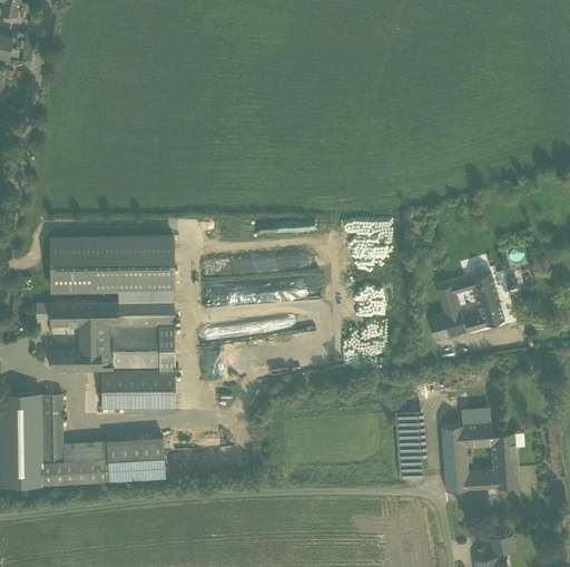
[(19,3),(0,0),(0,5),(2,6),(0,15),(17,18),(19,3)]
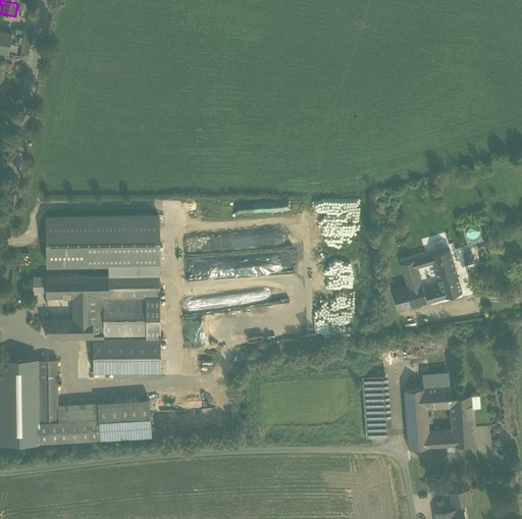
[(11,36),(0,33),(0,54),(7,56),(11,36)]
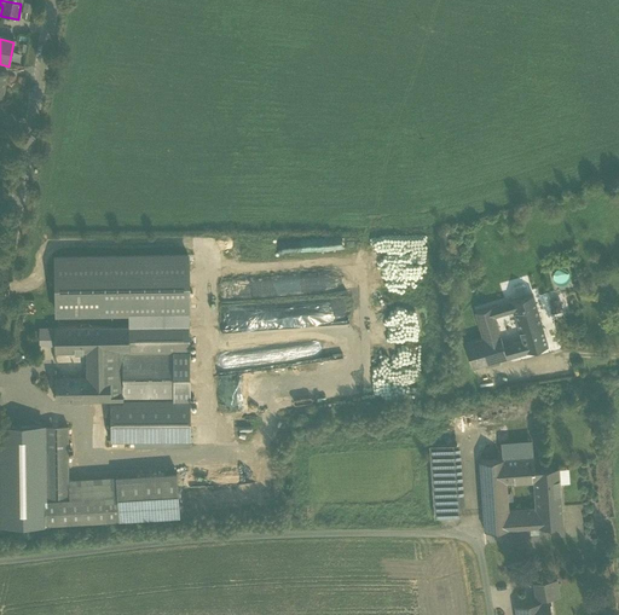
[(58,256),(59,314),(189,311),(187,254),(58,256)]
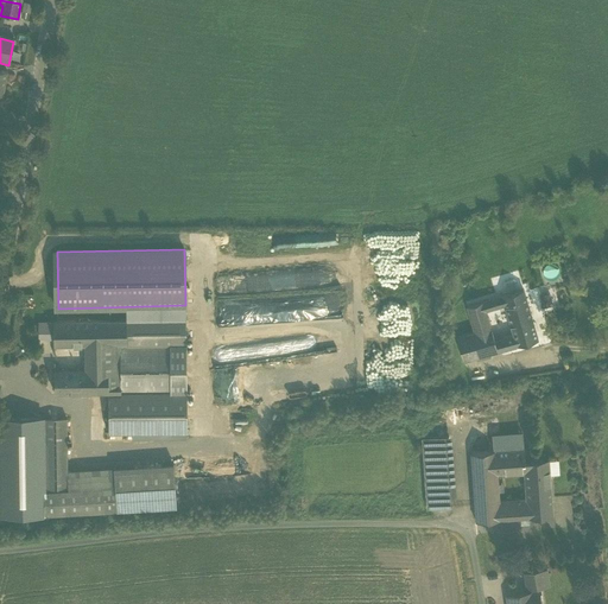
[(550,307),(548,291),(539,293),(543,309),(550,307)]
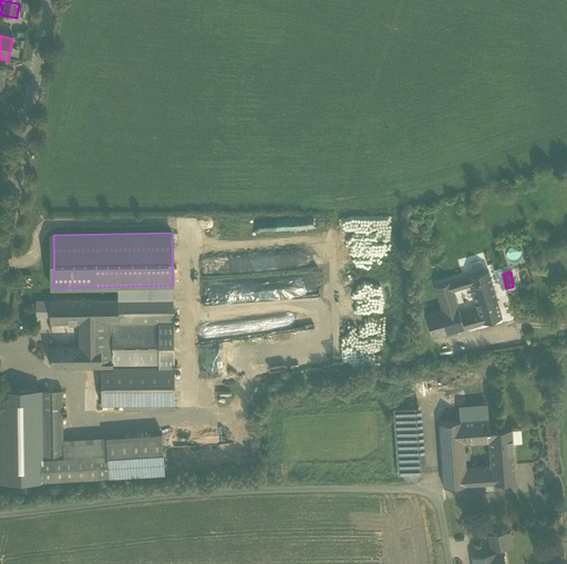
[(488,273),(468,279),(471,288),(476,307),(496,301),(488,273)]
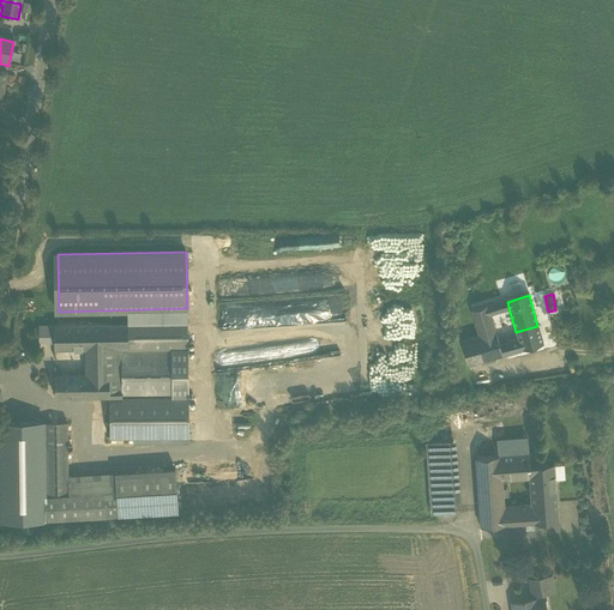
[(507,302),(487,308),(491,316),(510,312),(507,302)]
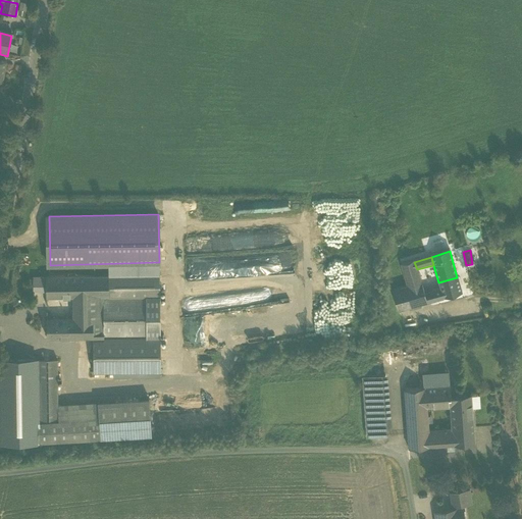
[(414,262),(401,266),(407,289),(392,293),(398,313),(427,304),(424,295),(417,269),(414,262)]
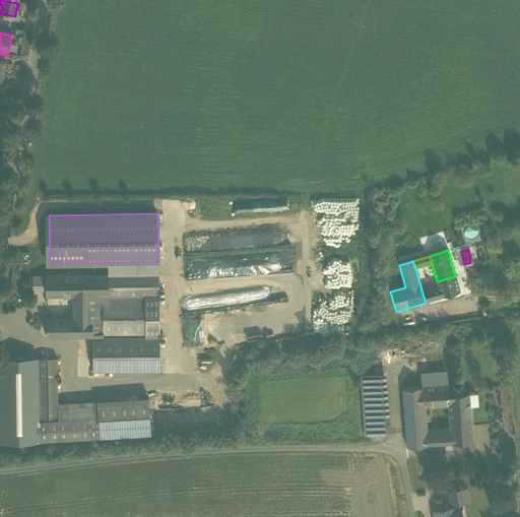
[(158,275),(108,276),(108,297),(108,298),(145,298),(158,297),(158,275)]
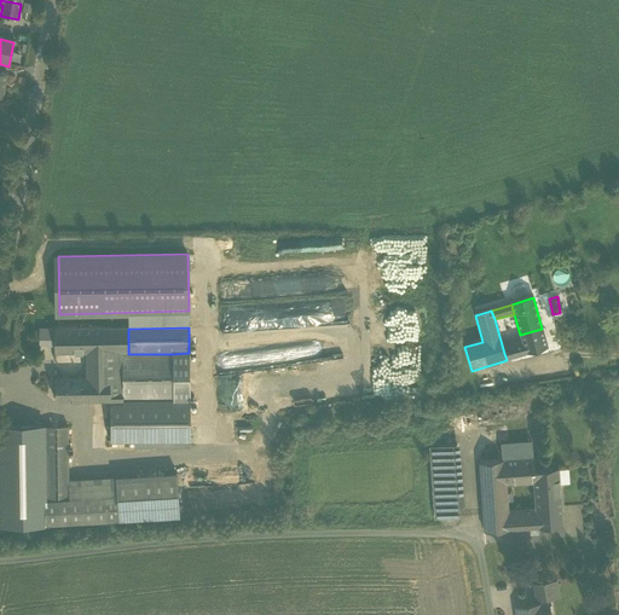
[(103,329),(55,330),(55,350),(55,354),(86,354),(104,354),(103,329)]
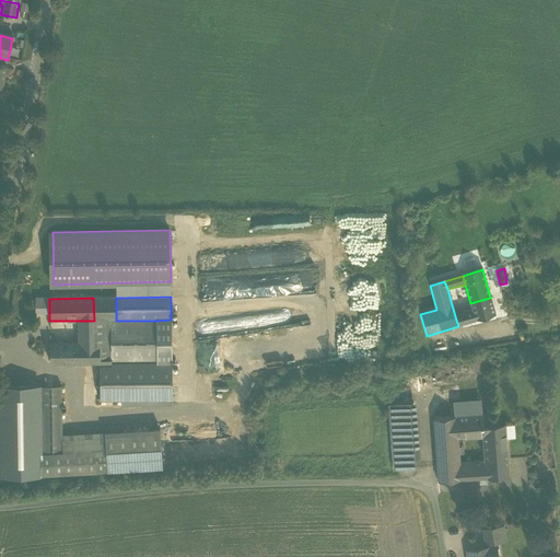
[(156,321),(116,321),(116,320),(116,298),(93,298),(94,321),(78,321),(78,328),(78,344),(79,344),(79,364),(100,364),(158,363),(158,354),(156,321)]
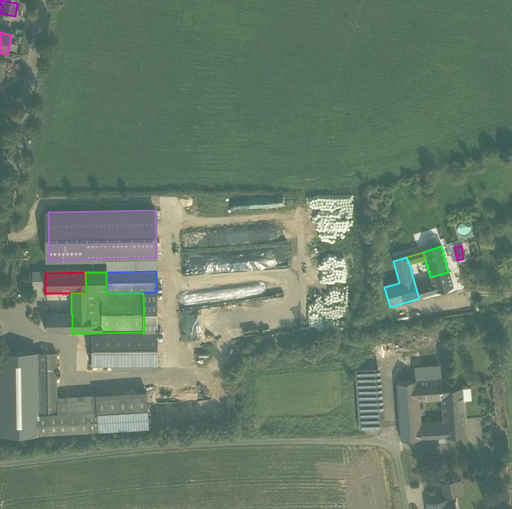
[(448,272),(430,277),(432,285),(424,287),(426,296),(433,294),(439,293),(453,289),(448,272)]
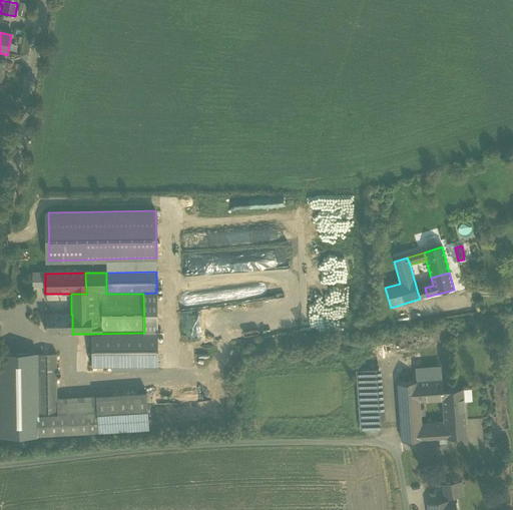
[(45,274),(32,274),(32,291),(45,291),(45,274)]
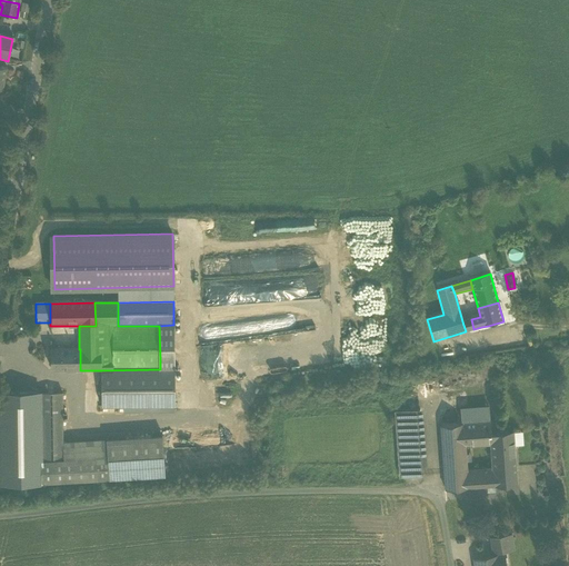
[(471,319),(462,321),(466,331),(473,329),(471,319)]
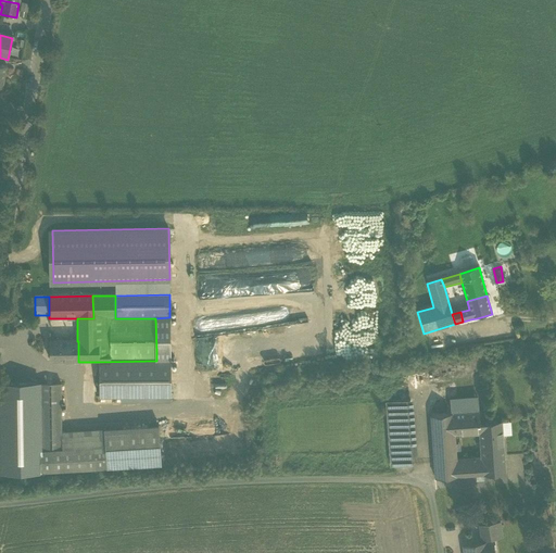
[(171,351),(169,317),(155,318),(156,351),(171,351)]
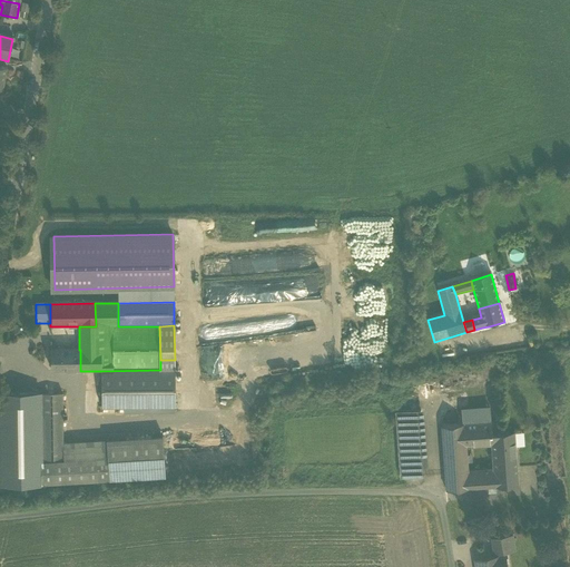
[(293,344),(261,342),(258,367),(291,369),(293,344)]
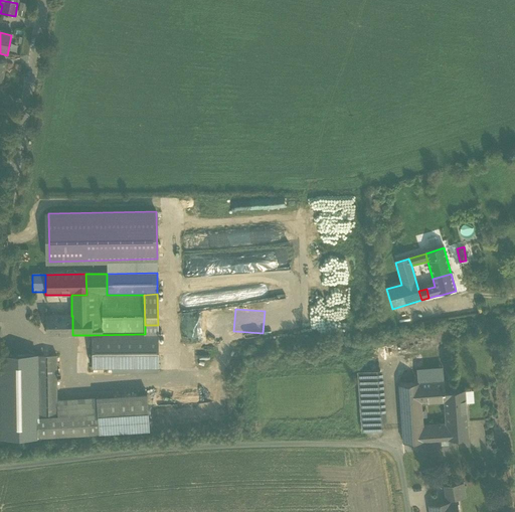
[(64,316),(45,316),(46,335),(72,335),(72,316),(71,316),(64,316)]
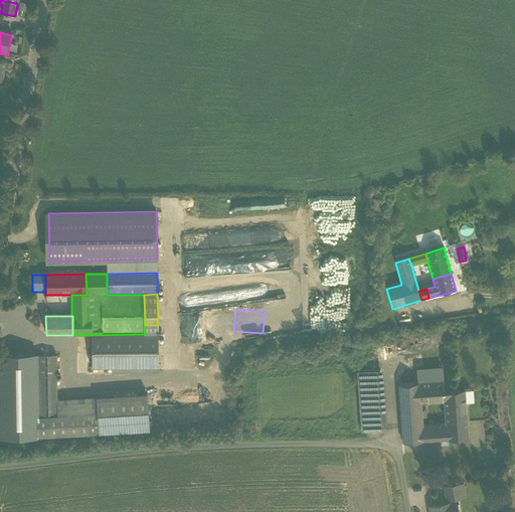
[(92,369),(158,368),(158,325),(145,325),(145,334),(92,335),(92,369)]
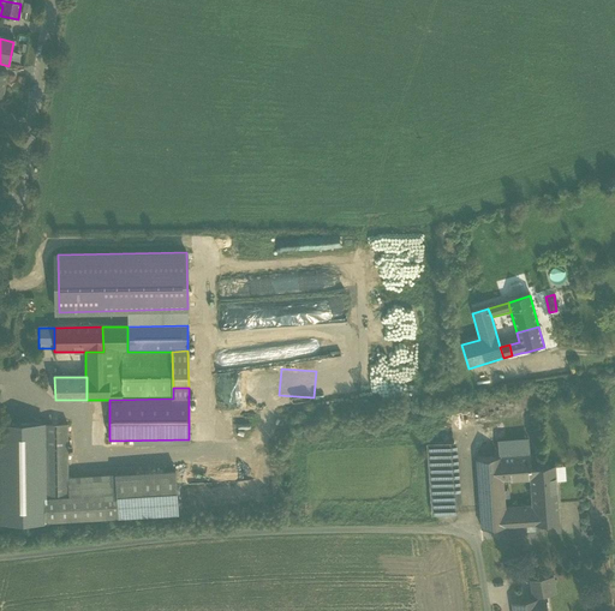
[(67,425),(43,426),(45,499),(69,499),(69,479),(67,425)]
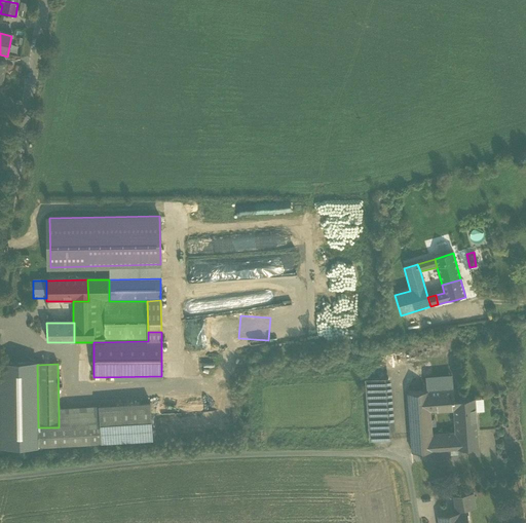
[(385,380),(365,381),(369,443),(389,442),(385,380)]
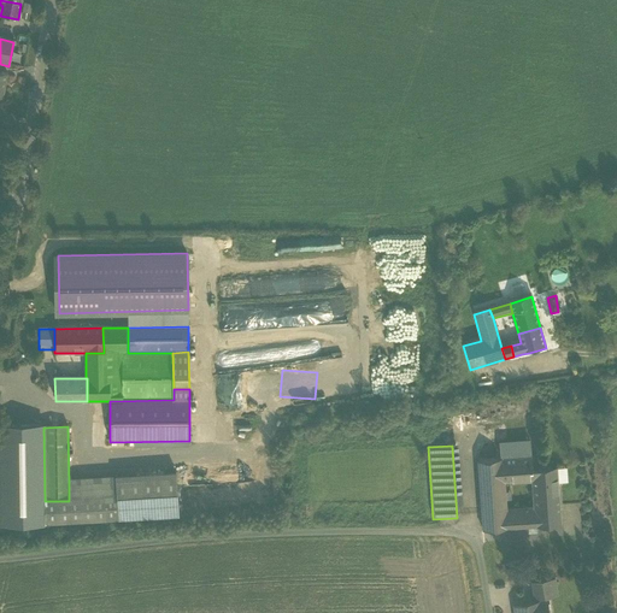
[(499,448),(500,461),(503,460),(532,459),(530,446),(499,448)]
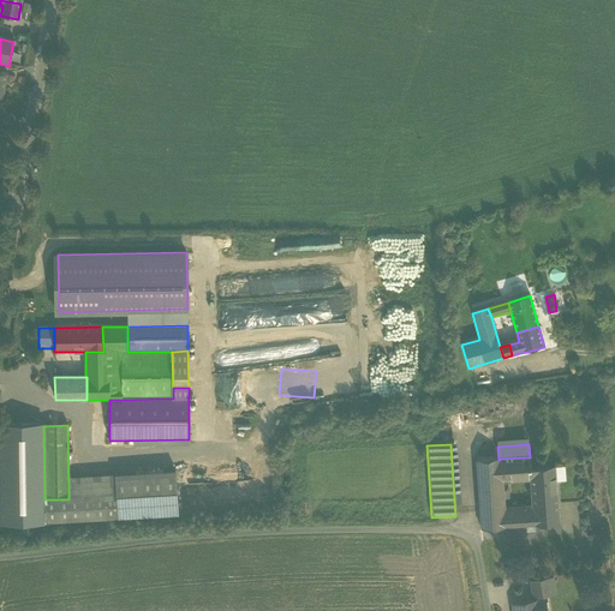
[(530,457),(501,459),(502,483),(531,480),(530,469),(531,469),(530,457)]
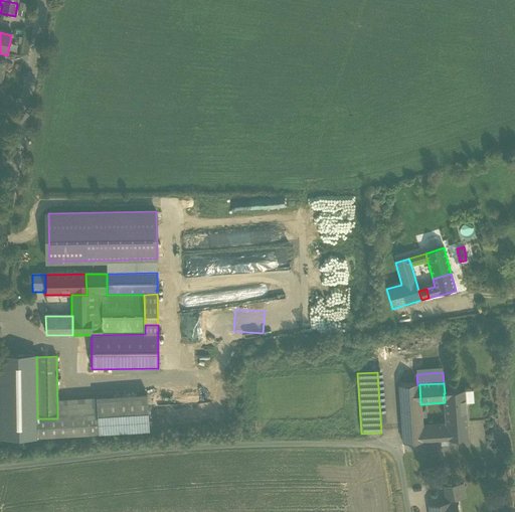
[(417,385),(398,386),(399,404),(420,404),(419,384),(417,385)]
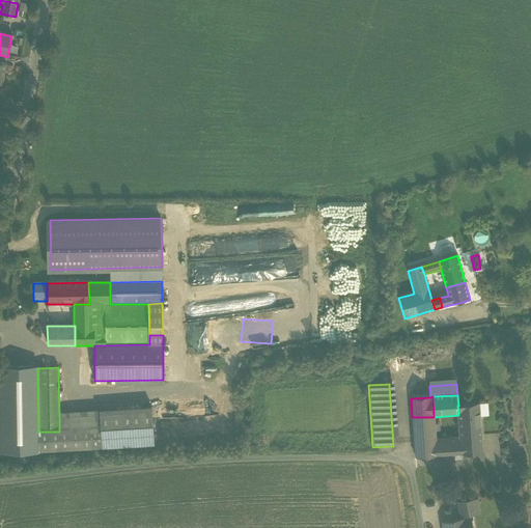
[(458,406),(457,406),(458,415),(459,439),(481,437),(479,404),(458,406)]
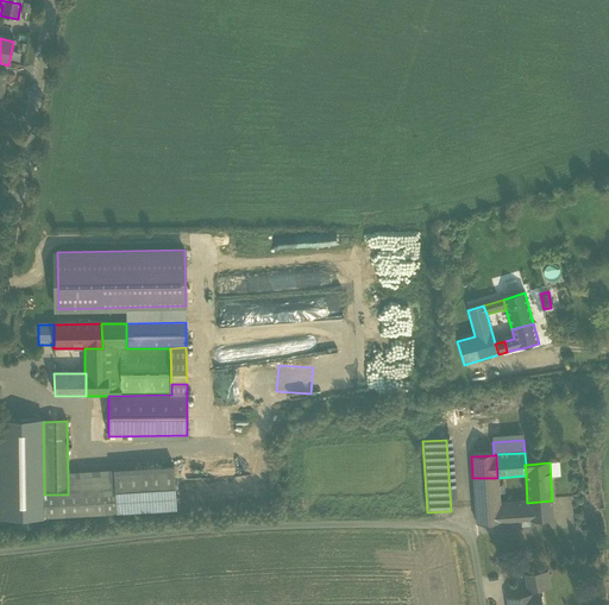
[(114,472),(117,514),(176,510),(174,467),(114,472)]
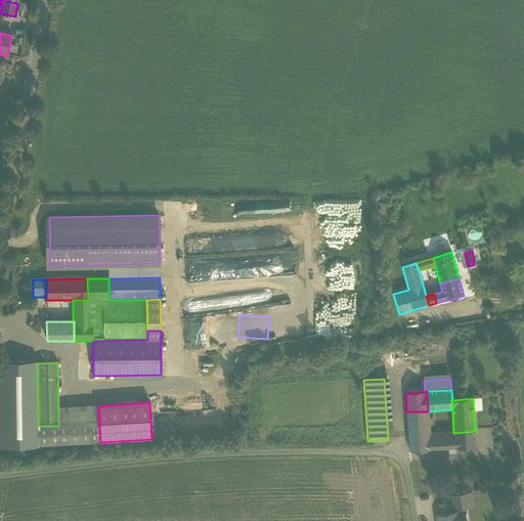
[(98,406),(58,408),(58,426),(58,445),(100,442),(98,406)]
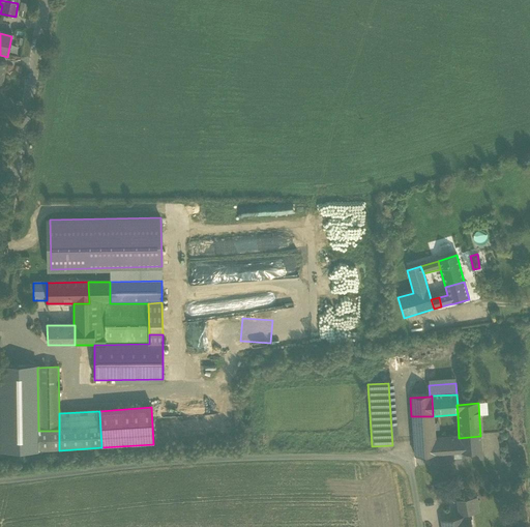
[(433,416),(411,416),(414,458),(436,457),(435,439),(433,416)]
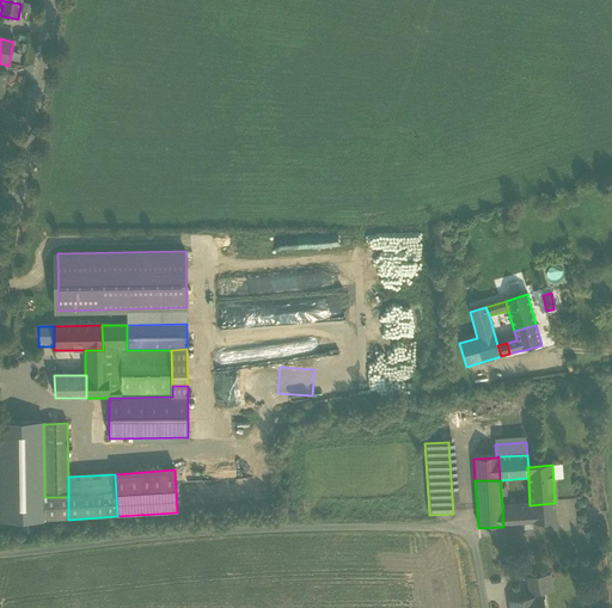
[(68,497),(44,497),(44,521),(68,520),(68,497)]
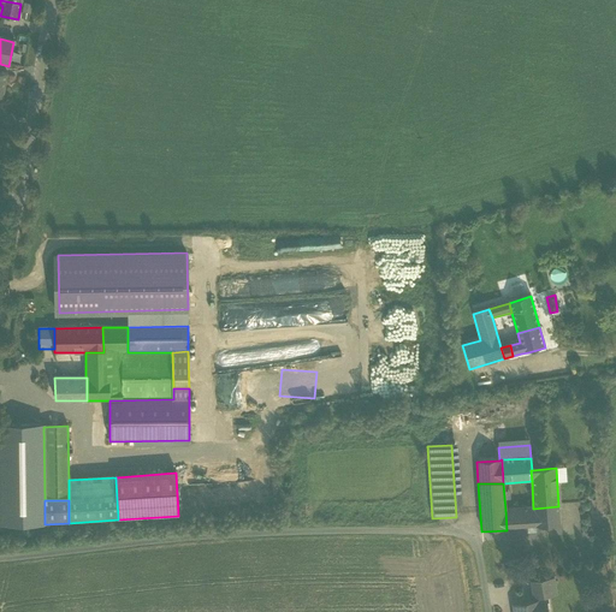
[(533,509),(523,509),(526,529),(560,526),(558,506),(533,509)]
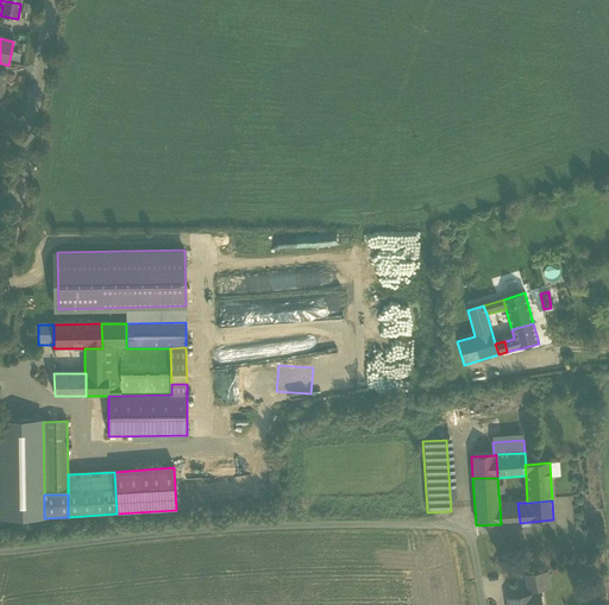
[(518,503),(500,504),(501,524),(520,523),(518,503)]
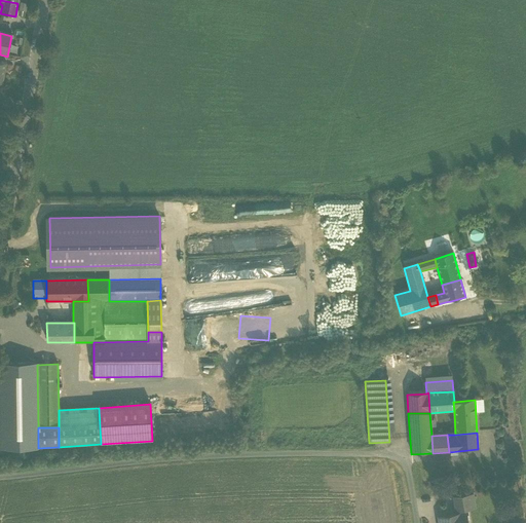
[(473,496),(454,499),(456,513),(472,511),(471,501),(474,500),(473,496)]
